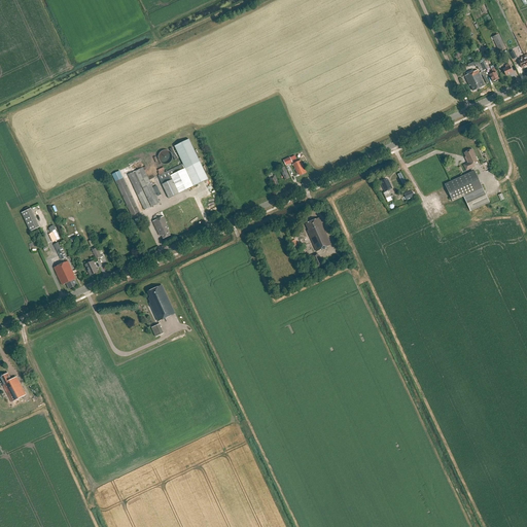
[(499,34),(493,37),(500,51),(506,48),(499,34)]
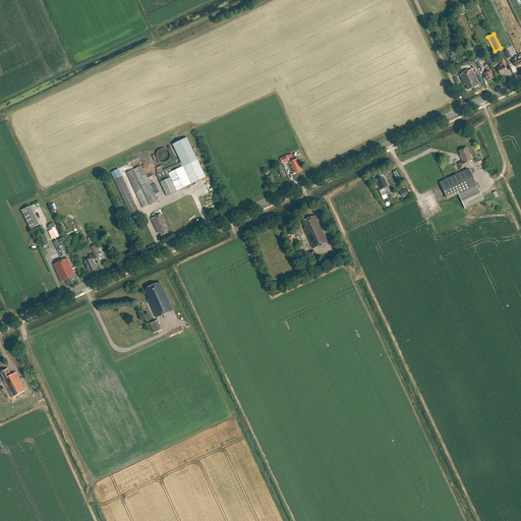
[(497,69),(500,75),(507,72),(503,63),(500,65),(501,67),(497,69)]
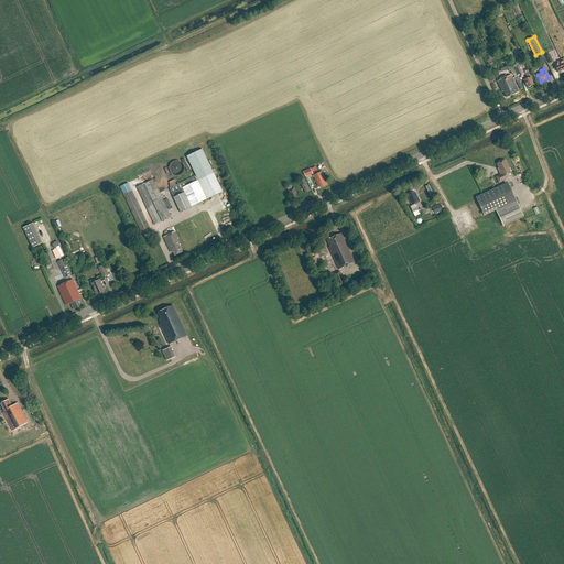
[(528,78),(523,80),(528,88),(534,85),(530,77),(531,77),(529,73),(527,75),(528,78)]
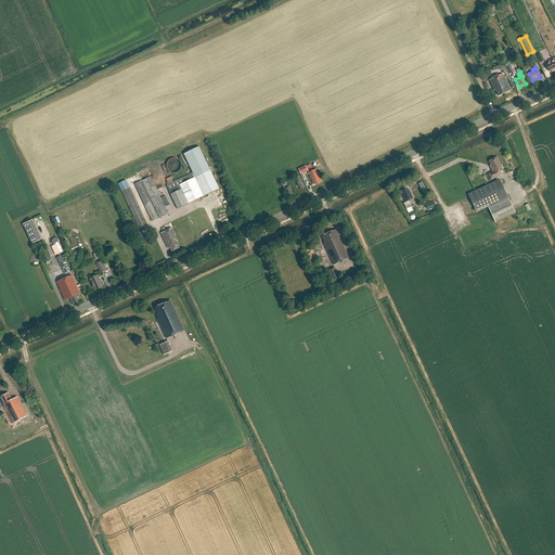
[(495,90),(499,97),(511,91),(503,74),(490,80),(494,91),(495,90)]
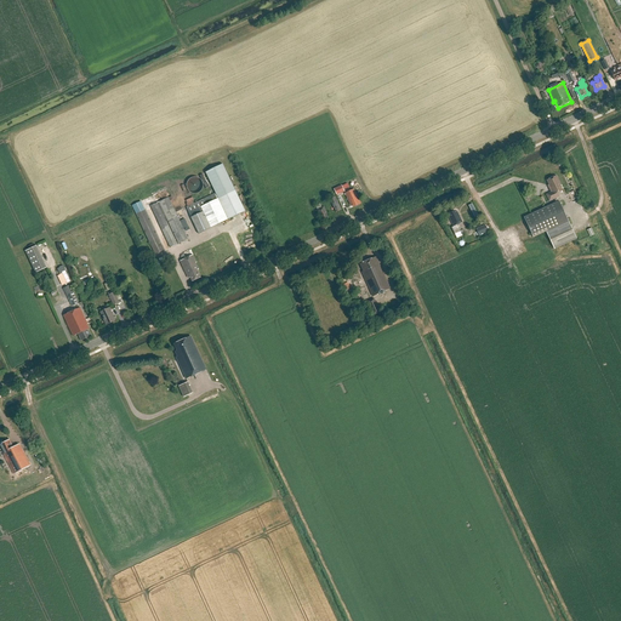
[(206,172),(216,194),(229,222),(245,215),(223,165),(206,172)]
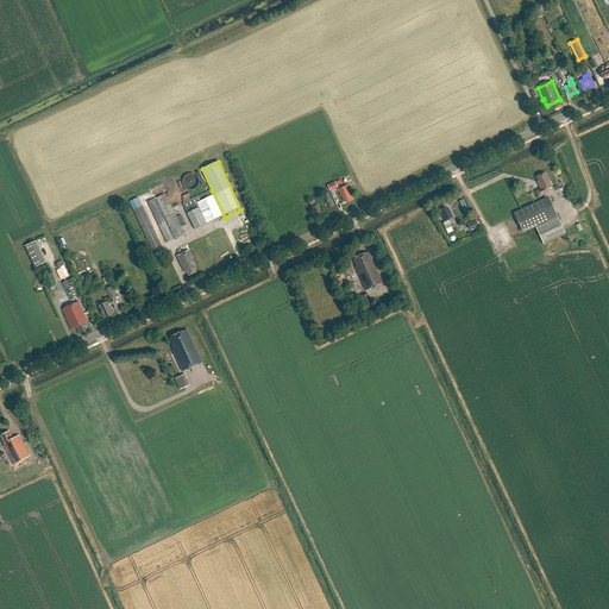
[(544,195),(546,199),(514,213),(523,233),(535,227),(544,244),(565,234),(548,198),(547,198),(546,194),(548,193),(547,189),(552,187),(546,173),(537,177),(540,184),(539,184),(540,189),(535,192),(539,198),(544,195)]
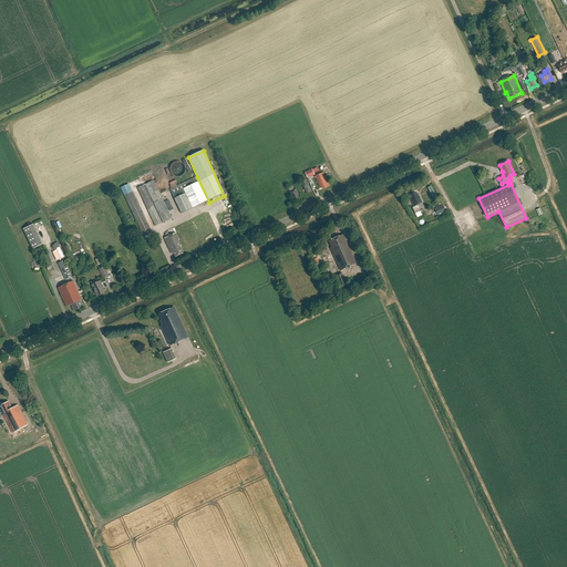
[(320,188),(322,187),(322,189),(329,186),(323,173),(315,177),(320,188)]
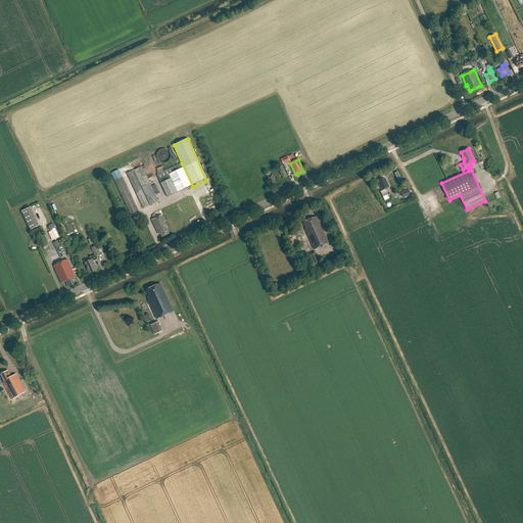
[(158,175),(156,175),(168,198),(193,187),(182,163),(181,163),(180,160),(169,165),(170,169),(163,172),(162,170),(156,172),(158,175)]
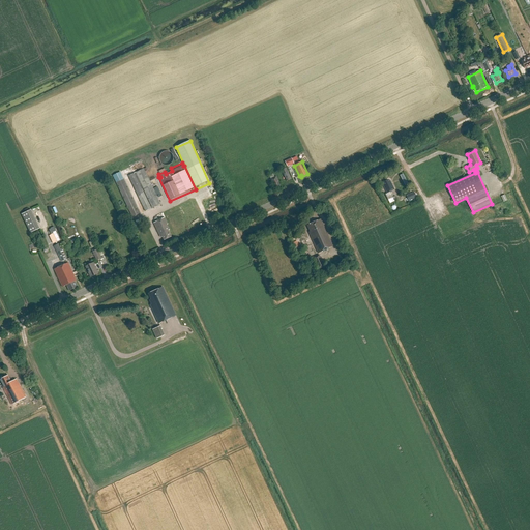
[(286,168),(282,170),(287,181),(291,179),(286,168)]
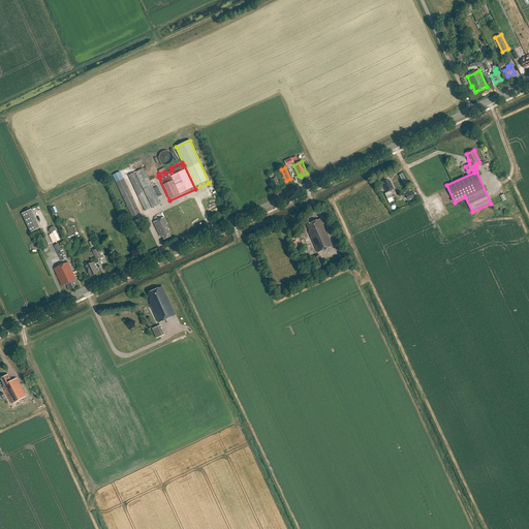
[(144,168),(128,176),(146,211),(151,209),(150,206),(142,189),(143,188),(152,208),(160,204),(159,203),(153,189),(145,172),(144,168)]
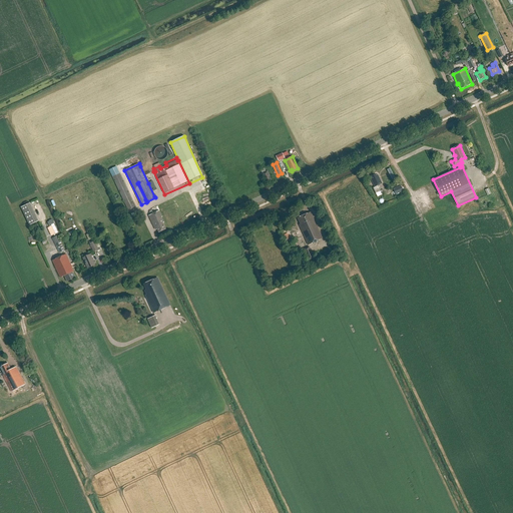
[(109,169),(122,197),(128,210),(135,206),(120,173),(119,173),(116,166),(109,169)]
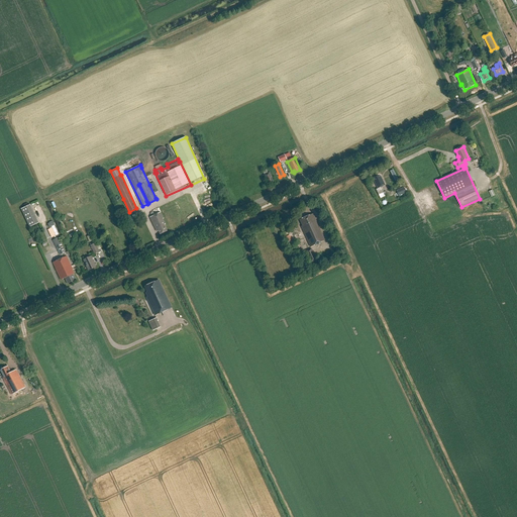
[(264,175),(267,181),(268,181),(269,184),(274,182),(272,178),(272,177),(270,173),(269,173),(267,170),(263,172),(265,175),(264,175)]
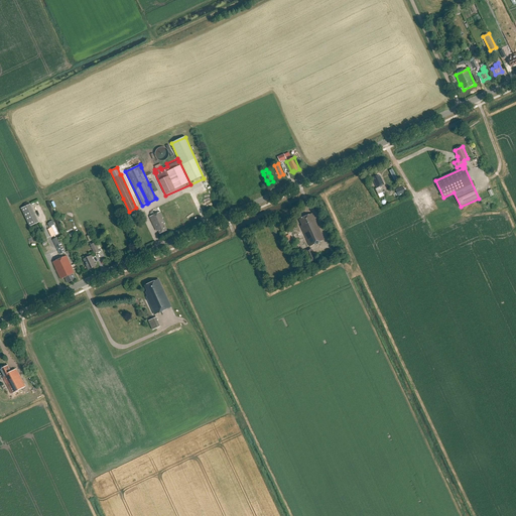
[(375,189),(378,195),(384,191),(382,186),(384,184),(380,176),(378,176),(377,175),(373,177),(374,178),(373,179),(377,188),(375,189)]
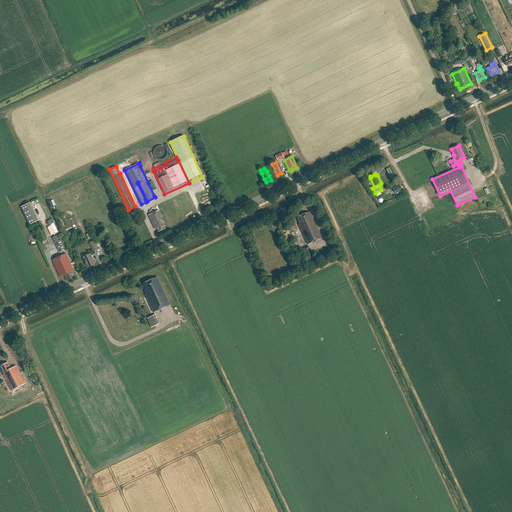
[(400,186),(392,189),(395,194),(402,191),(400,186)]
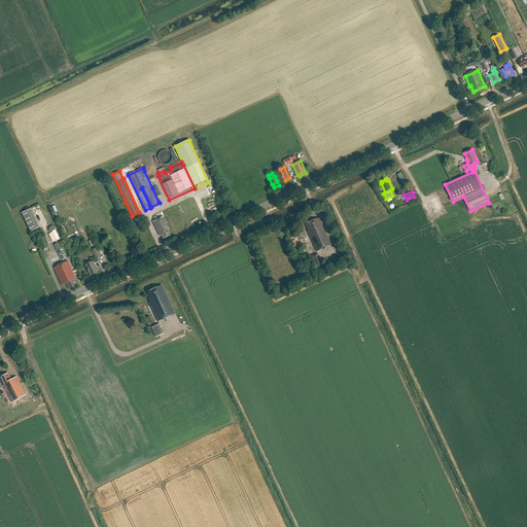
[(31,208),(22,212),(30,232),(40,226),(31,208)]
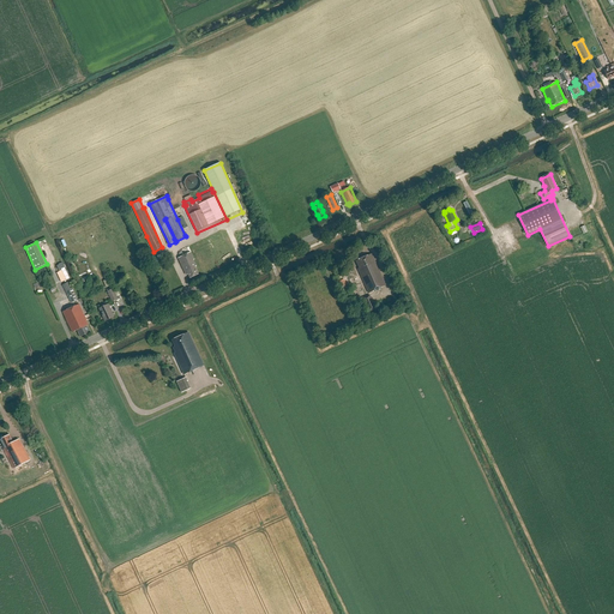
[(194,260),(191,252),(178,258),(185,272),(187,271),(191,278),(199,275),(196,268),(197,266),(193,260),(194,260)]
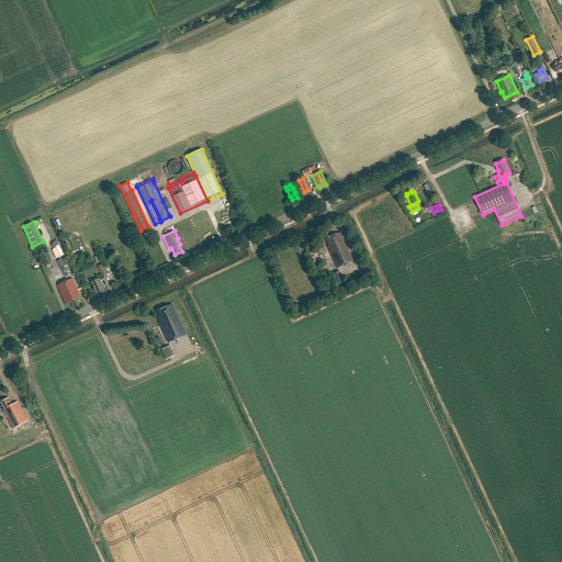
[(329,251),(338,269),(353,261),(340,233),(326,239),(329,246),(327,246),(329,251)]
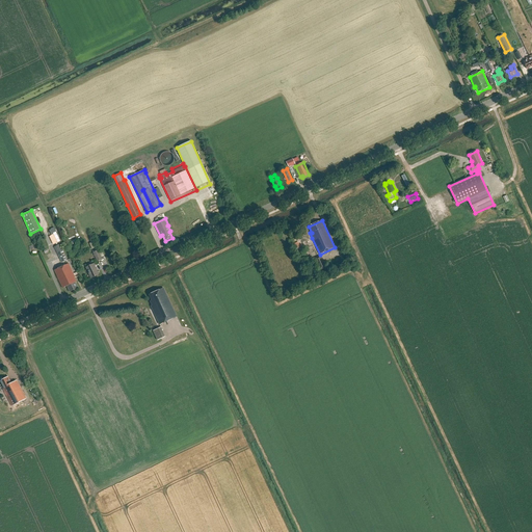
[(55,246),(62,263),(68,260),(60,244),(55,246)]
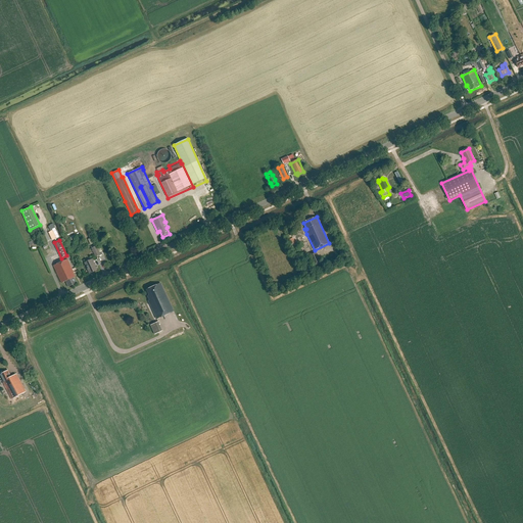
[(91,248),(96,257),(101,254),(97,245),(91,248)]
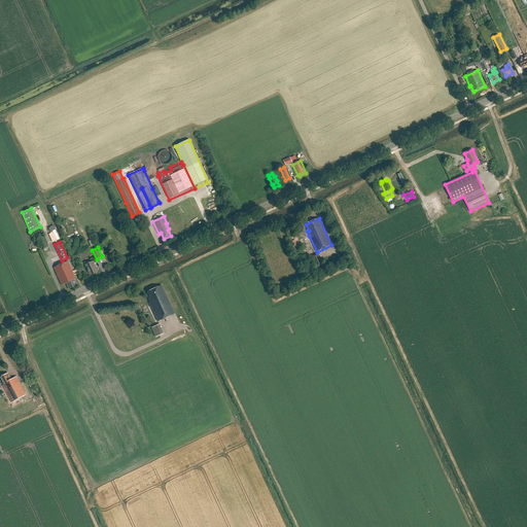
[(323,266),(318,253),(311,256),(316,269),(323,266)]
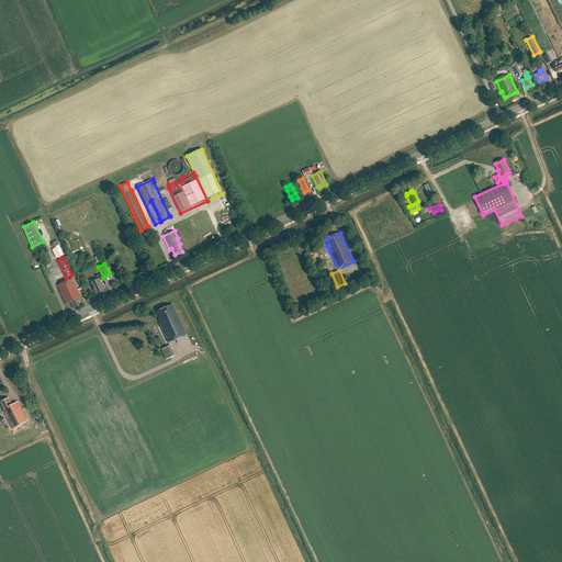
[(70,303),(74,308),(82,305),(80,299),(81,298),(79,294),(79,293),(72,279),(57,285),(66,304),(70,303)]
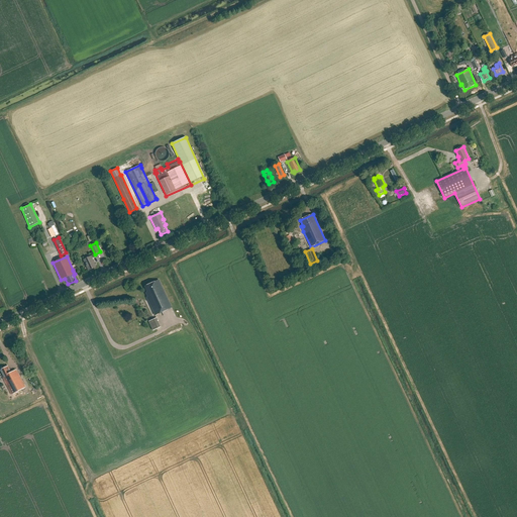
[(84,261),(89,271),(96,267),(91,256),(84,261)]
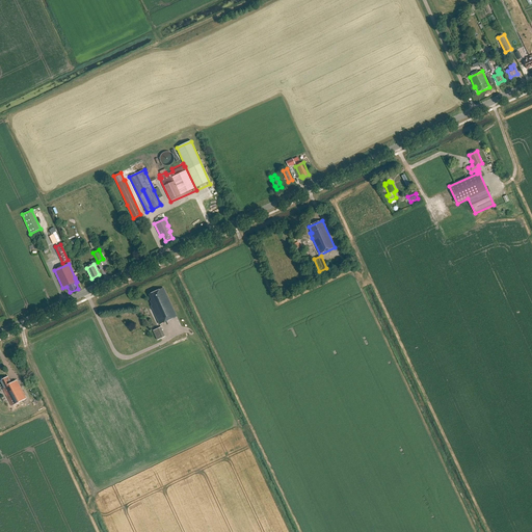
[(151,307),(159,324),(177,317),(163,288),(150,295),(152,300),(151,301),(153,306),(151,307)]
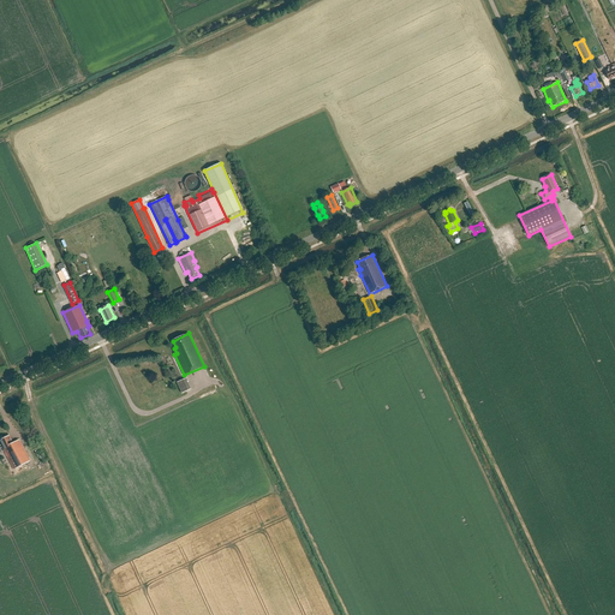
[(177,383),(183,394),(191,389),(186,378),(177,383)]
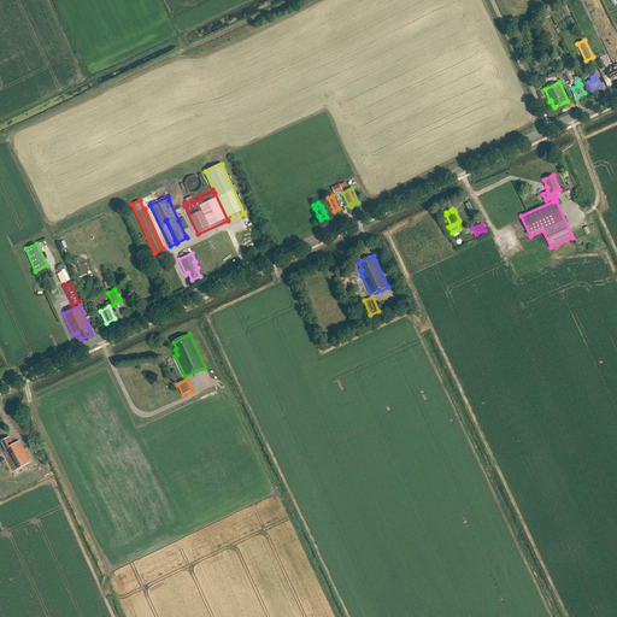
[(150,401),(152,407),(178,395),(175,389),(150,401)]
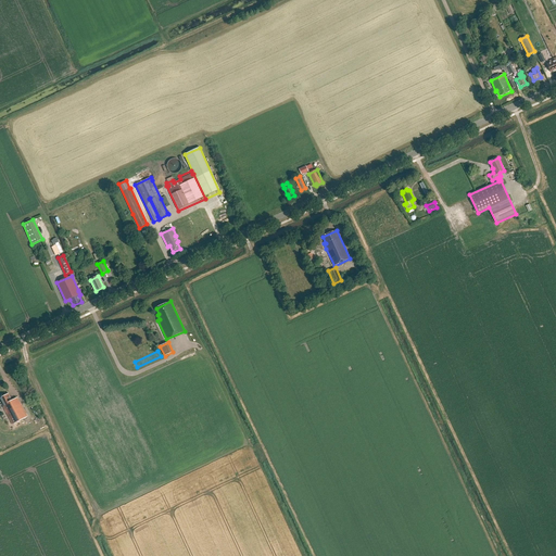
[(0,399),(2,404),(12,425),(27,417),(17,397),(12,401),(9,394),(0,397),(0,399)]
